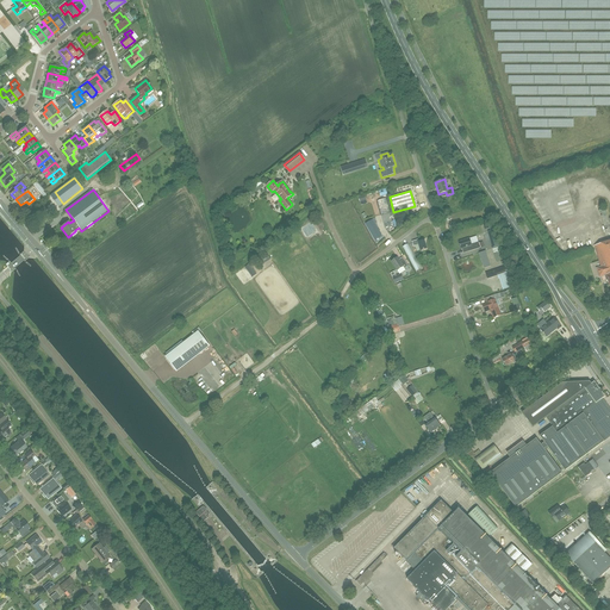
[(380,215),(391,212),(387,198),(377,201),(380,215)]
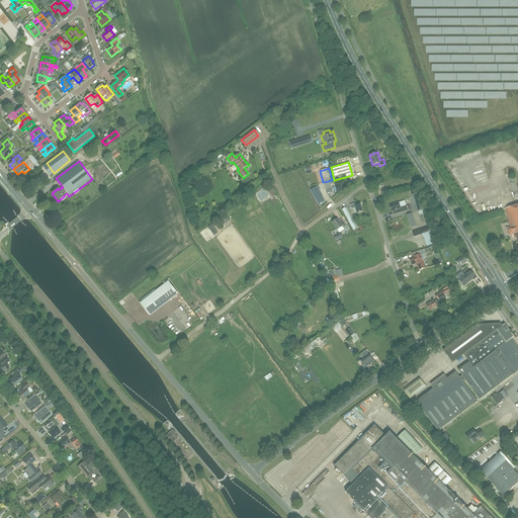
[(517,197),(517,191),(517,190),(517,188),(513,177),(508,179),(515,198),(517,197)]
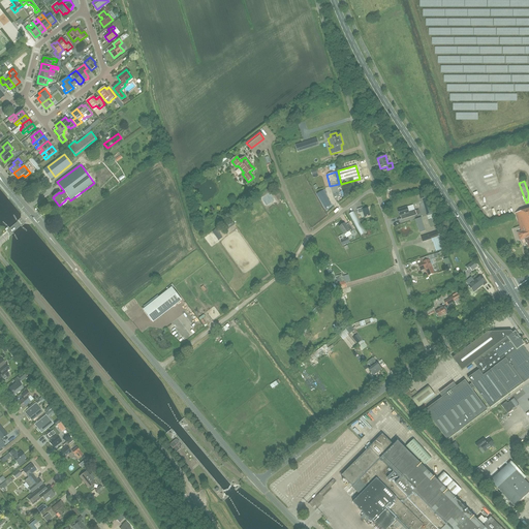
[(323,190),(316,194),(325,209),(332,205),(323,190)]
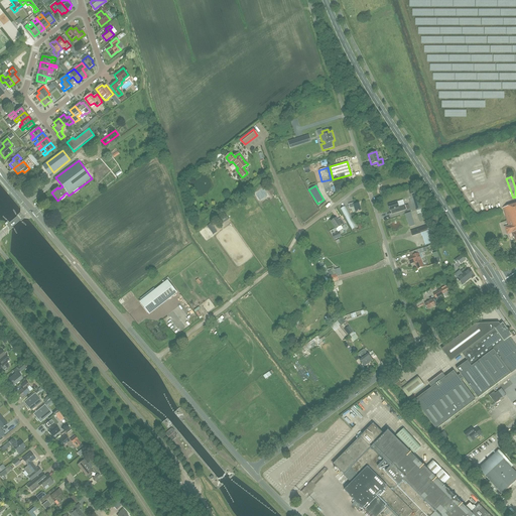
[(406,210),(406,209),(409,208),(408,205),(405,206),(405,205),(399,207),(397,202),(388,205),(390,211),(396,210),(397,213),(406,210)]
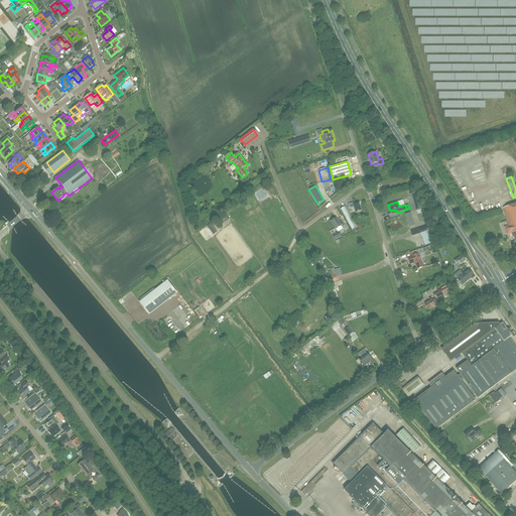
[(354,208),(356,213),(361,211),(359,204),(355,205),(354,203),(348,205),(350,209),(354,208)]
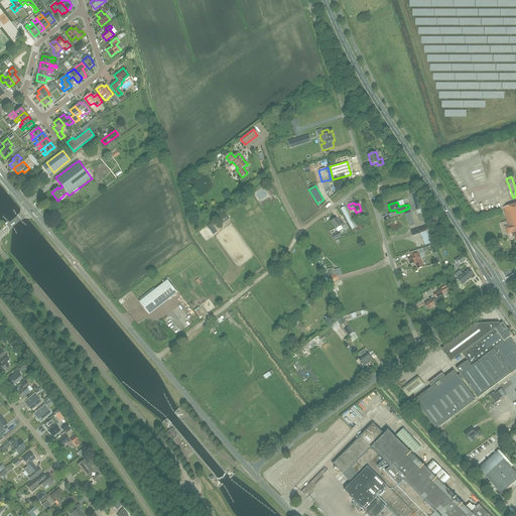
[(513,237),(514,236),(515,241),(515,203),(503,208),(509,226),(505,227),(507,234),(512,233),(513,237)]
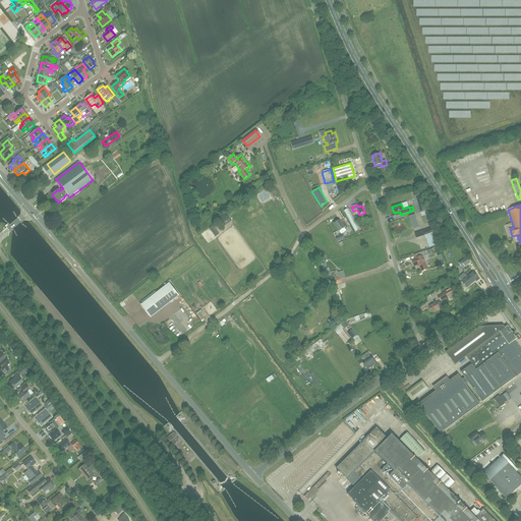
[(355,232),(359,229),(348,209),(344,212),(355,232)]
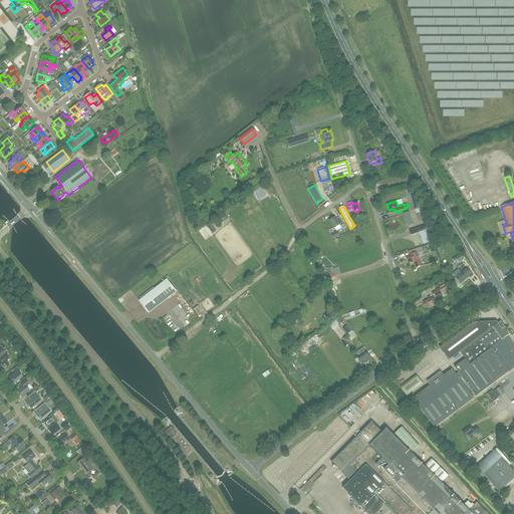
[(404,213),(408,226),(413,225),(409,212),(404,213)]
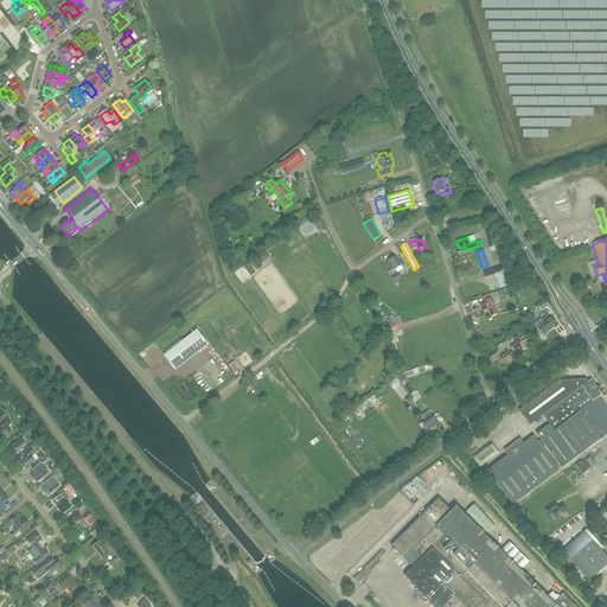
[(260,263),(269,257),(266,251),(256,257),(260,263)]
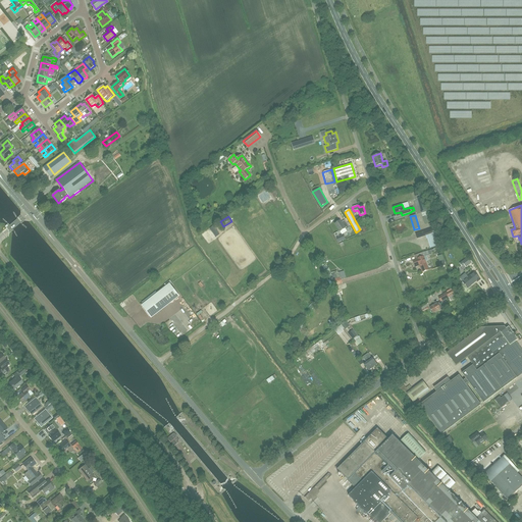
[(340,231),(346,228),(347,229),(350,227),(345,220),(342,222),(341,220),(334,224),(340,231)]
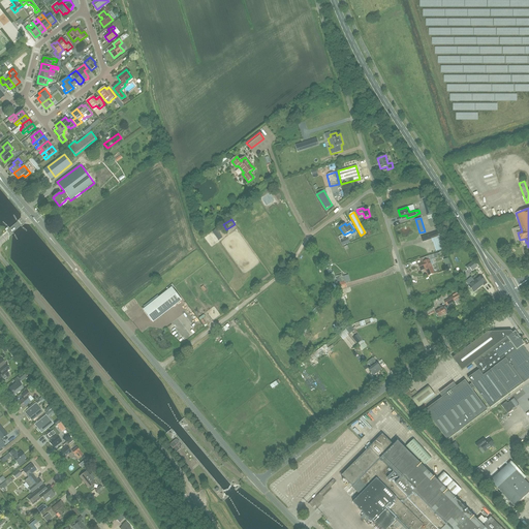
[(437,231),(422,237),(423,242),(438,236),(437,231)]
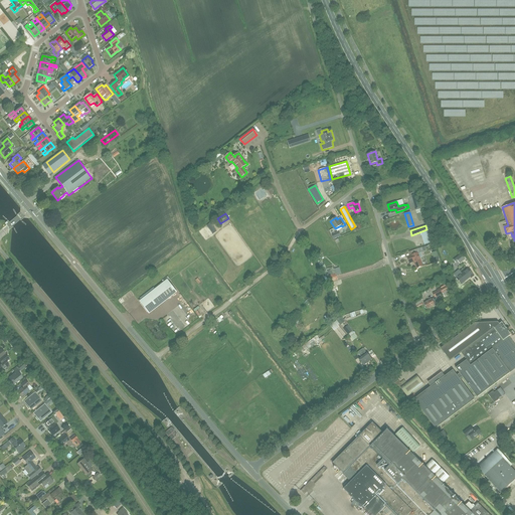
[(340,235),(338,231),(334,233),(333,229),(330,230),(334,238),(340,235)]
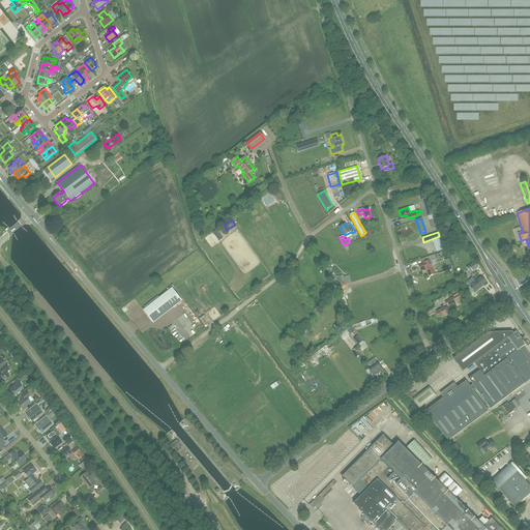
[(438,259),(436,254),(420,260),(422,265),(419,266),(422,271),(425,270),(428,276),(434,274),(434,273),(435,273),(430,261),(433,260),(438,259)]
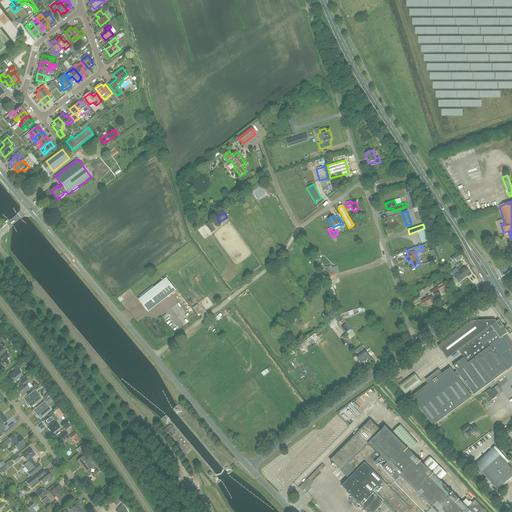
[(451,258),(454,261),(456,259),(457,261),(463,257),(459,252),(451,258)]
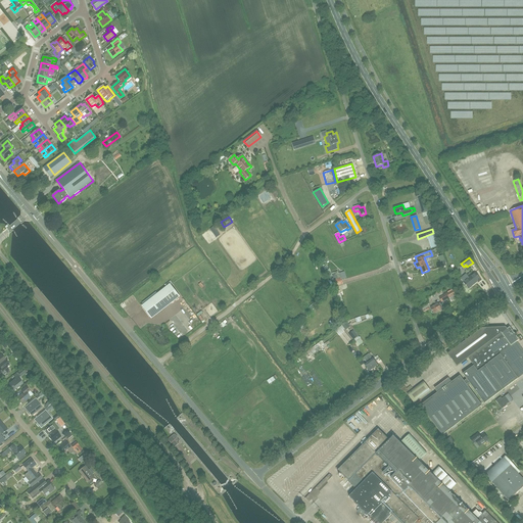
[(335,275),(332,275),(329,269),(327,264),(322,266),(331,280),(332,282),(335,281),(335,280),(337,280),(335,275)]
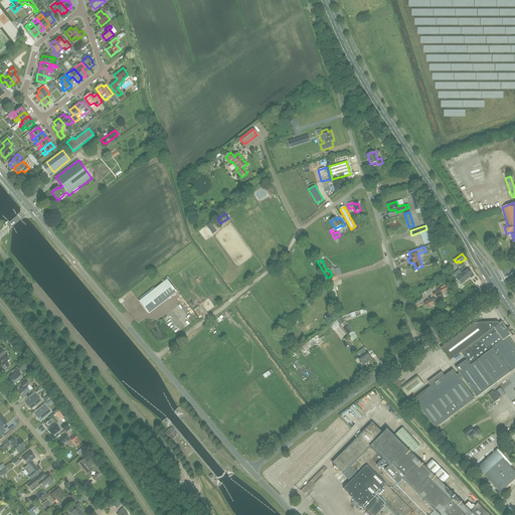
[(459,270),(454,274),(457,277),(457,278),(462,284),(465,281),(471,276),(472,278),(475,276),(469,268),(462,273),(459,270)]
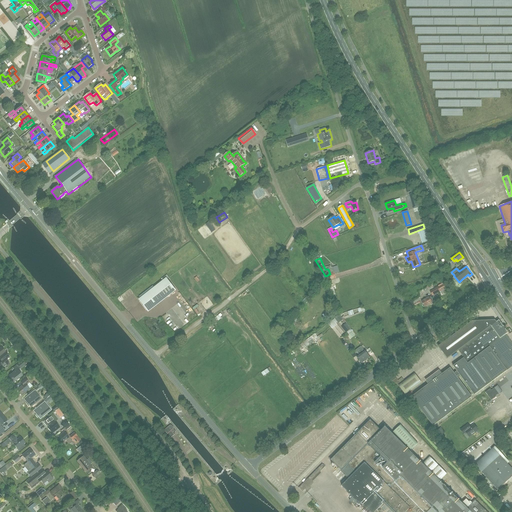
[(327,281),(329,280),(336,278),(334,272),(330,274),(328,274),(328,275),(325,276),(327,281)]
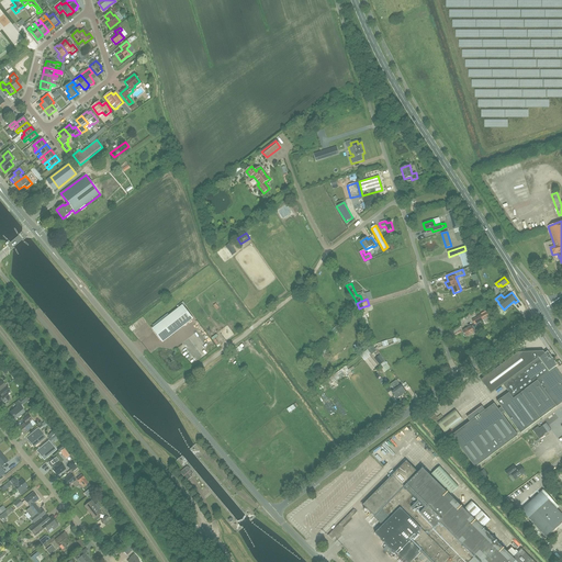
[(154,332),(157,336),(161,340),(191,316),(184,307),(154,332)]
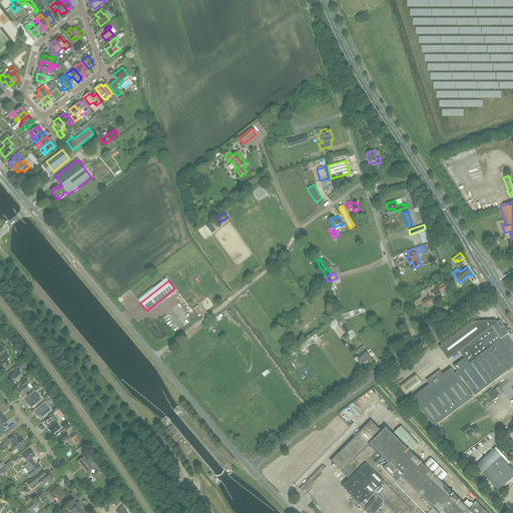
[(332,283),(331,282),(329,283),(329,284),(330,289),(331,292),(335,304),(339,303),(335,291),(334,288),(333,288),(332,283)]
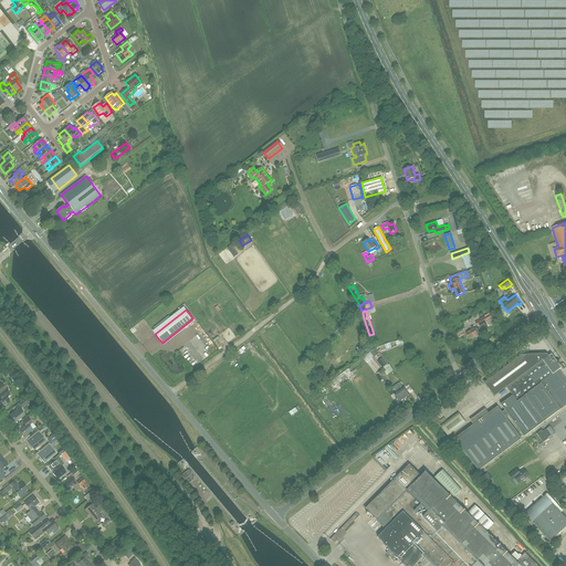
[(478,326),(492,318),(490,314),(475,322),(478,326)]
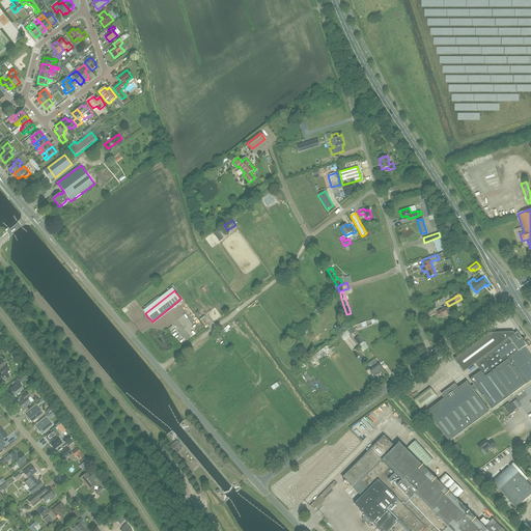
[(441,317),(448,314),(449,316),(453,314),(451,310),(449,311),(447,308),(445,309),(445,308),(438,312),(440,314),(439,315),(440,317),(441,317)]
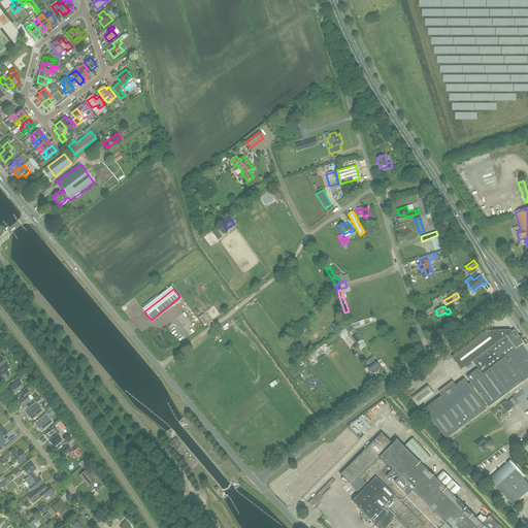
[(350,333),(354,330),(350,325),(345,329),(350,333)]
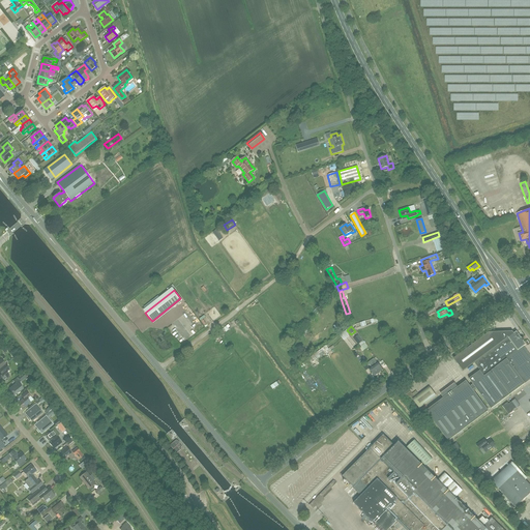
[(290,336),(294,333),(298,330),(295,327),(293,329),(294,330),(293,331),(289,334),(290,336)]
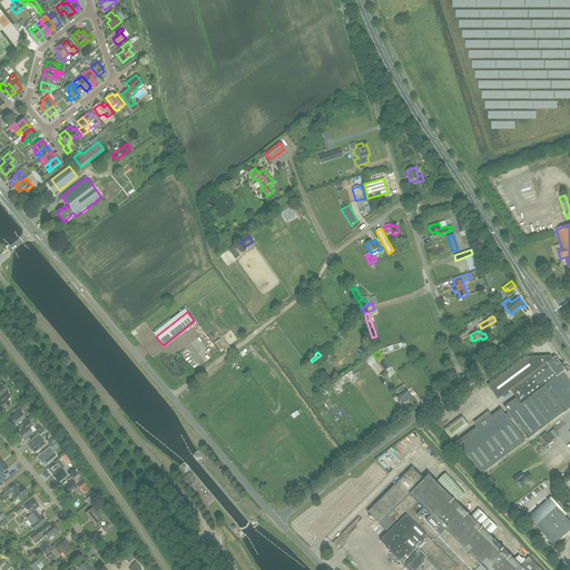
[(373,355),(365,361),(370,366),(375,362),(374,360),(375,359),(373,355)]
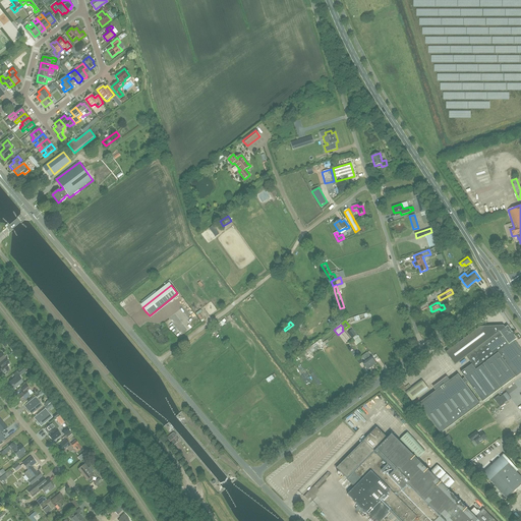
[(520,372),(520,349),(514,341),(517,339),(514,335),(515,334),(514,333),(513,333),(512,333),(508,326),(505,328),(504,326),(480,327),(446,353),(455,365),(464,358),(466,356),(472,363),(461,371),(465,378),(462,380),(458,374),(418,404),(441,433),(483,402),(515,377),(520,372)]
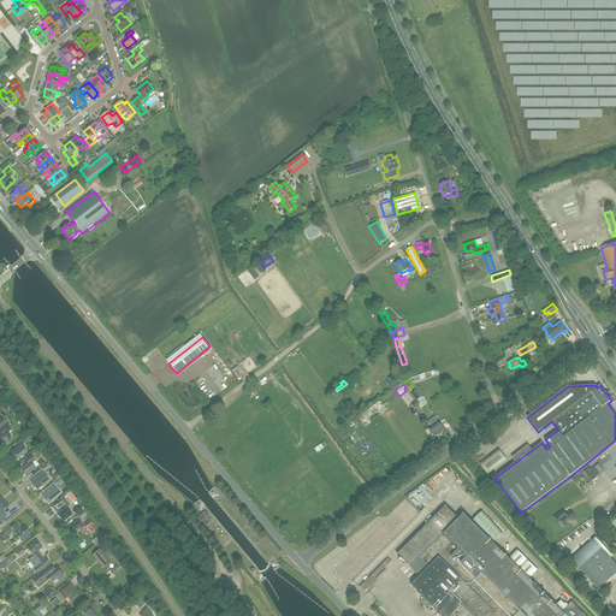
[(416,401),(422,396),(416,389),(410,394),(416,401)]
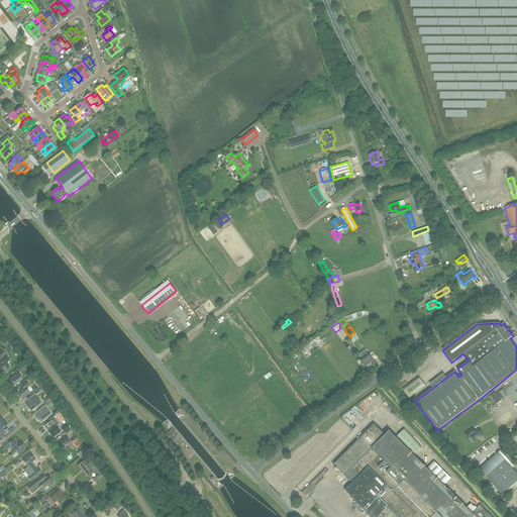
[(365,349),(358,354),(363,358),(360,360),(363,364),(362,364),(363,365),(365,367),(373,360),(369,354),(365,349)]
